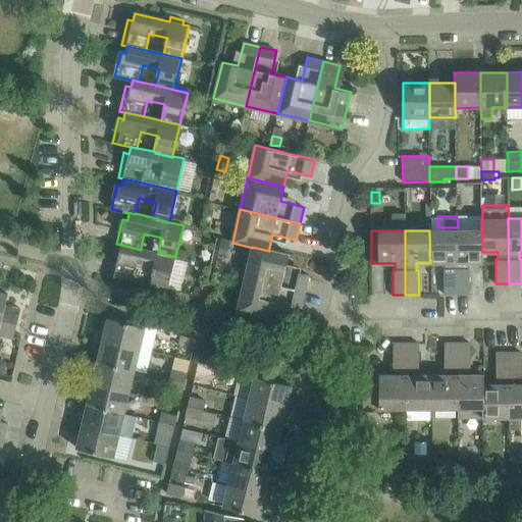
[(457,294),(456,231),(429,230),(430,263),(446,262),(447,269),(444,269),(445,295),(457,294)]
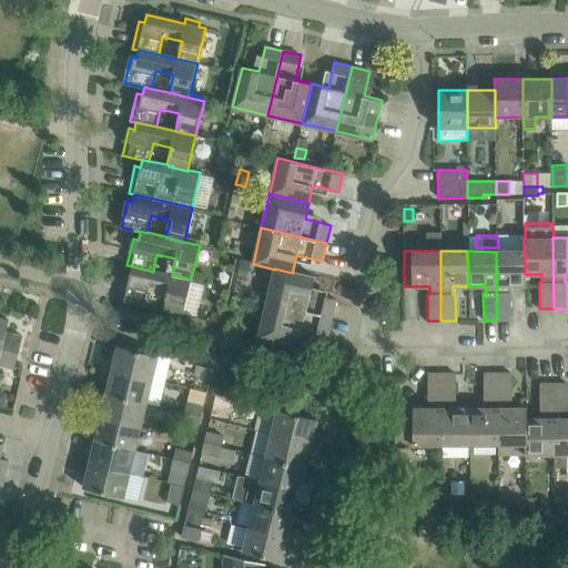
[(525,252),(524,252),(496,252),(497,320),(511,320),(511,293),(509,293),(509,285),(526,285),(526,274),(525,274),(525,252)]
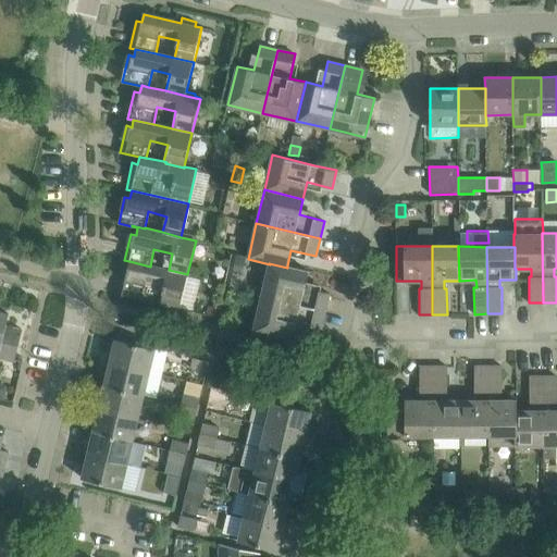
[(246,257),(237,255),(233,270),(243,272),(246,257)]
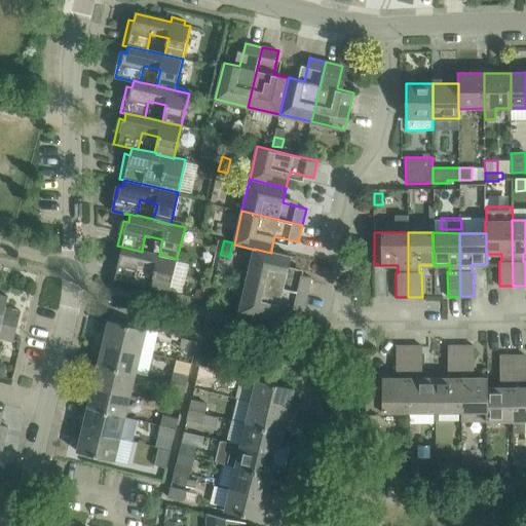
[(115,253),(110,277),(170,291),(177,259),(159,255),(142,252),(122,247),(120,254),(115,253)]
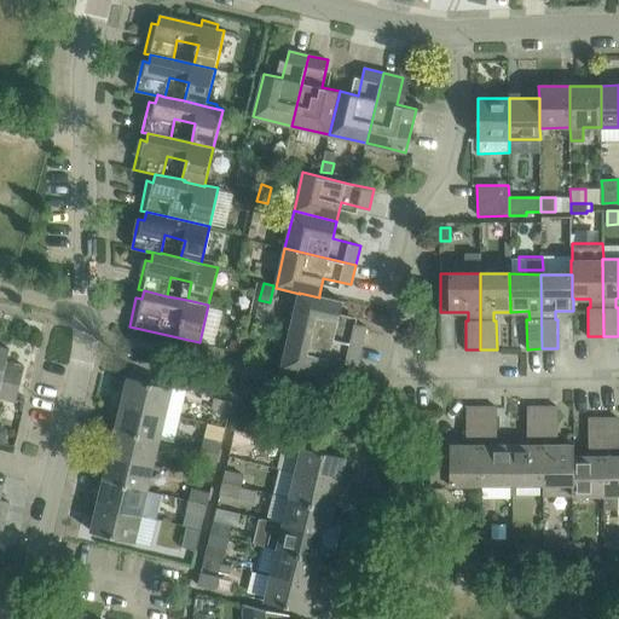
[(343,301),(319,295),(319,298),(299,293),(300,294),(291,329),(362,346),(366,327),(339,319),(343,301)]
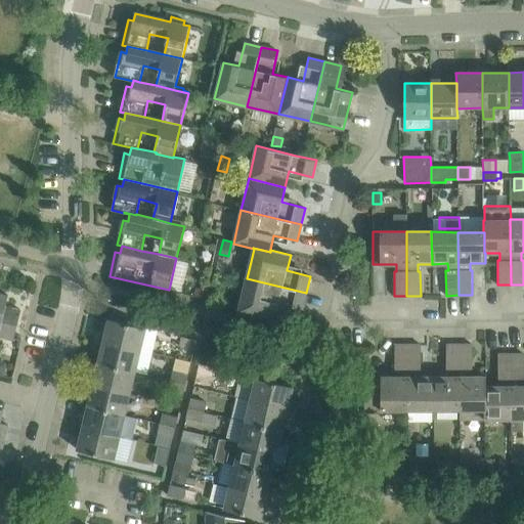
[(302,309),(306,293),(247,278),(238,311),(275,319),(279,304),(302,309)]
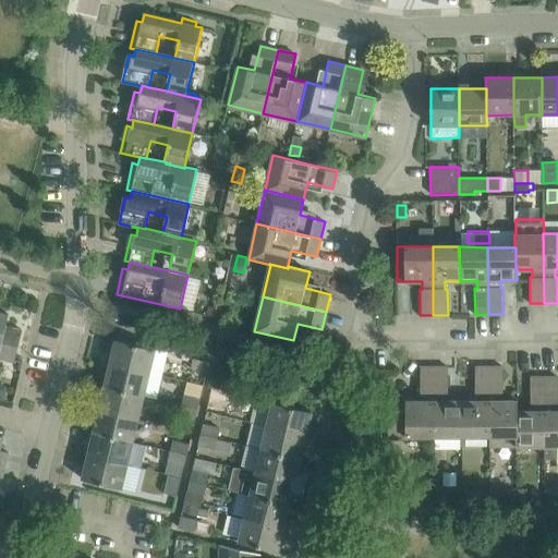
[(0,358),(15,362),(22,330),(5,327),(9,315),(0,312),(0,358)]
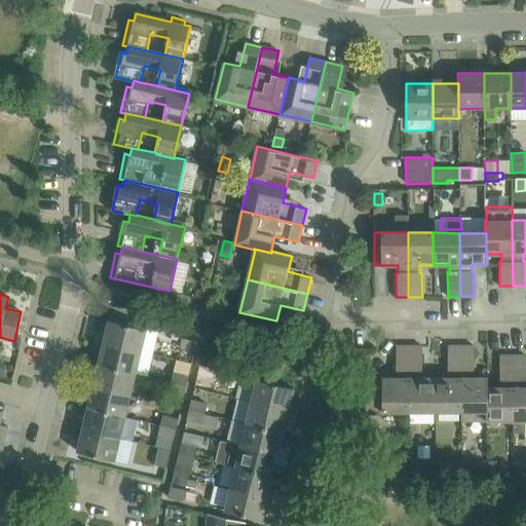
[(141,351),(142,348),(146,329),(109,320),(106,333),(97,331),(94,340),(141,351)]
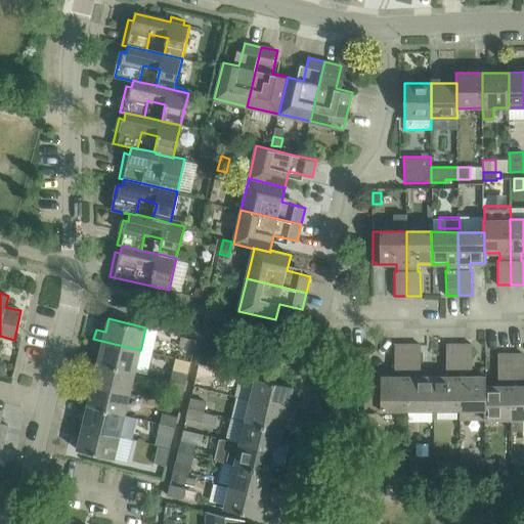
[(194,350),(197,340),(181,337),(179,346),(194,350)]
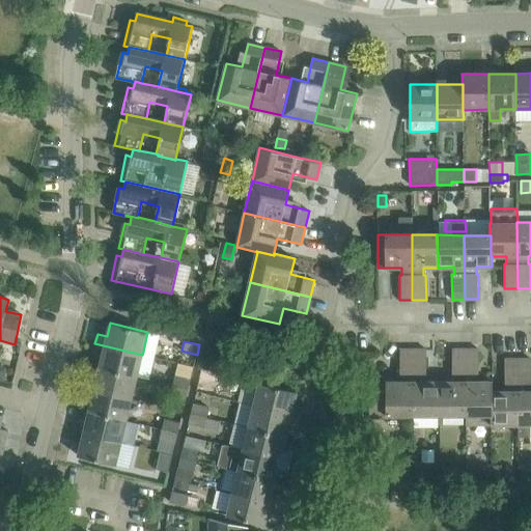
[(137,376),(142,355),(94,343),(92,353),(103,356),(100,367),(137,376)]
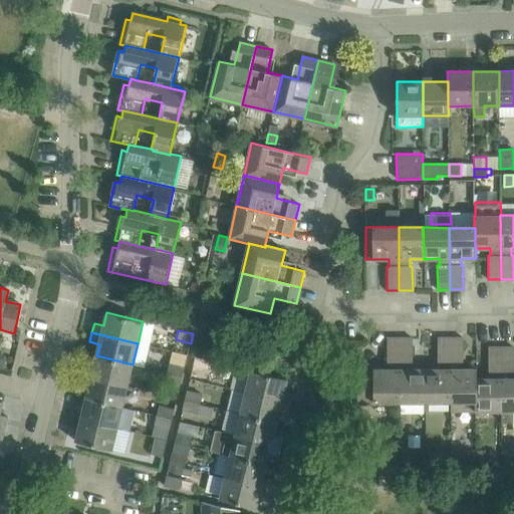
[(426,402),(426,412),(429,412),(429,402),(451,402),(451,337),(438,337),(438,362),(440,362),(440,368),(426,369),(426,402)]
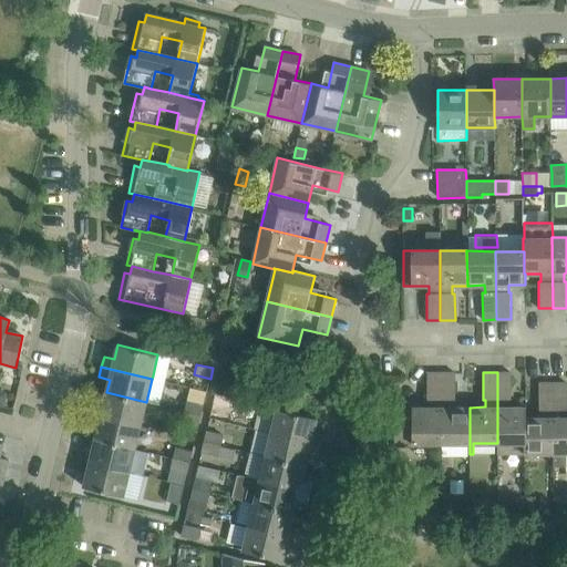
[(525,418),(526,418),(526,406),(508,406),(508,400),(511,400),(511,372),(497,372),(497,443),(497,454),(524,454),(524,443),(525,443),(525,418)]
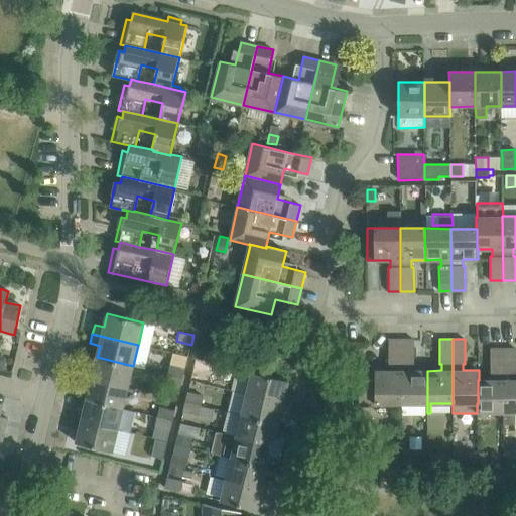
[(367,372),(359,372),(359,406),(376,406),(376,403),(388,403),(401,403),(401,340),(389,340),(389,364),(391,364),(391,371),(367,371),(367,372)]
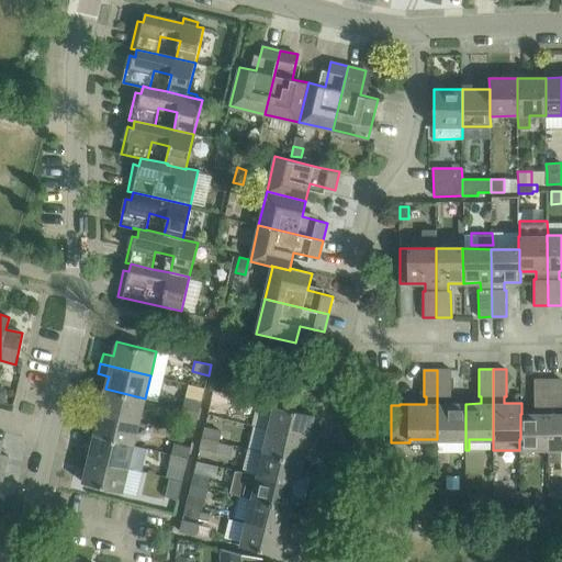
[(451,370),(437,370),(437,439),(439,439),(460,439),(461,439),(461,450),(465,450),(465,439),(465,404),(449,404),(449,396),(451,396),(451,370)]
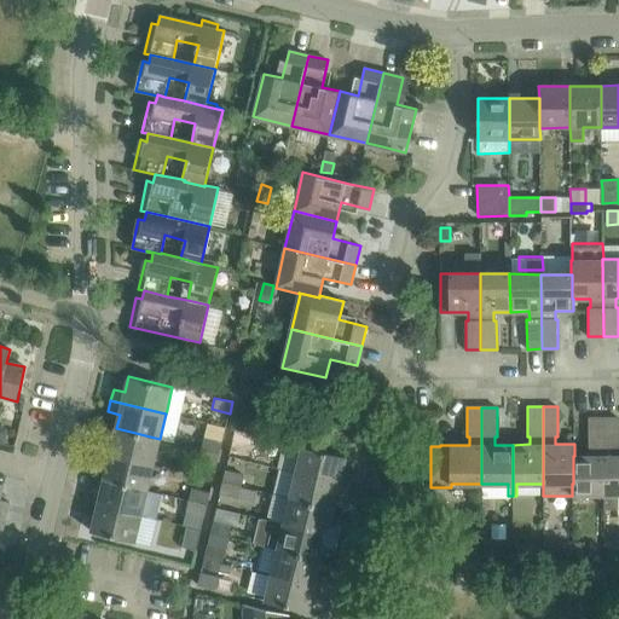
[(573,484),(572,484),(572,496),(605,495),(603,418),(589,418),(589,447),(591,447),(591,456),(574,456),(573,456),(573,484)]
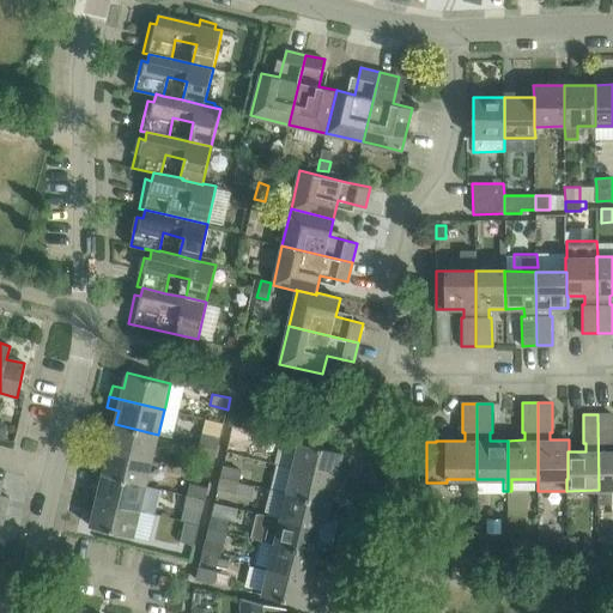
[(612,451),(611,451),(611,443),(612,443),(612,414),(598,414),(599,490),(599,504),(612,504),(612,509),(612,451)]
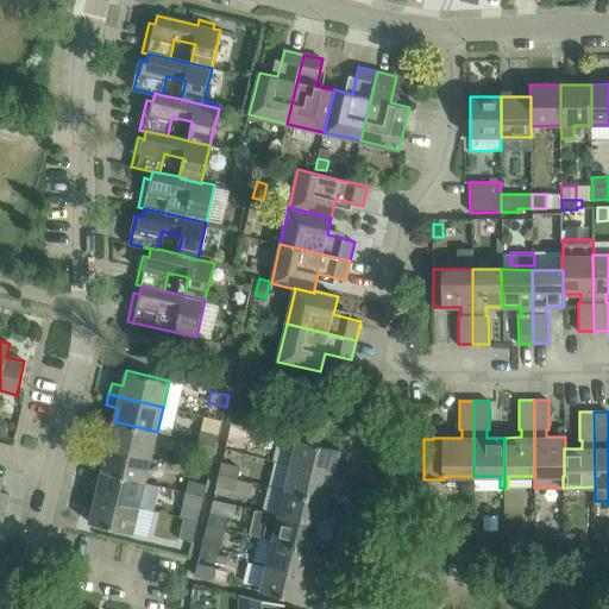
[(151,457),(157,432),(114,421),(111,435),(99,433),(96,444),(151,457)]
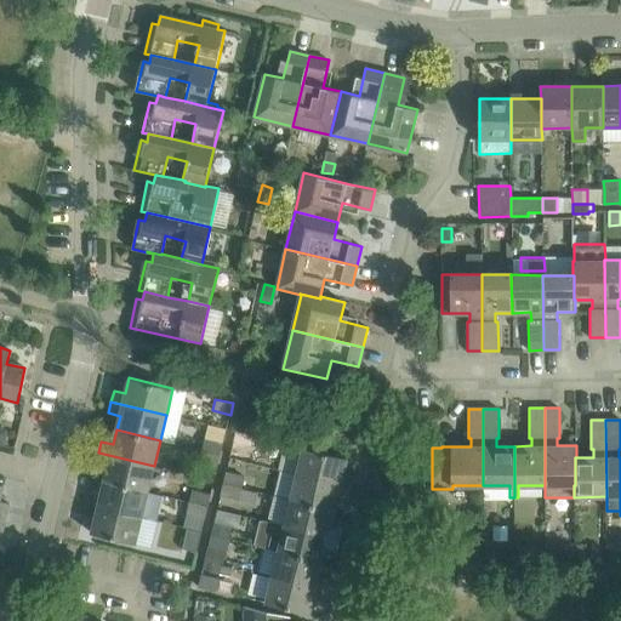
[(254,436),(237,432),(237,431),(233,443),(229,457),(248,461),(254,436)]
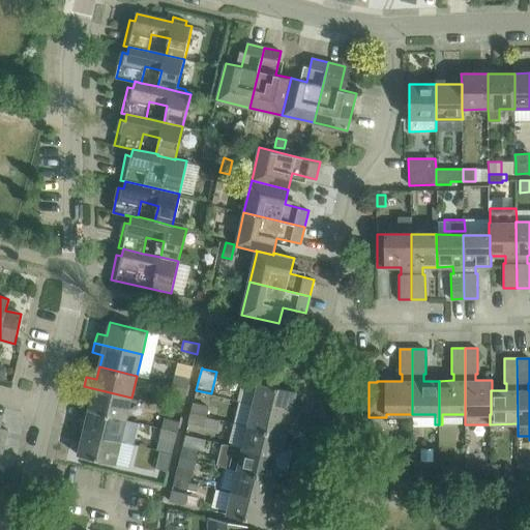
[(173,384),(188,388),(190,379),(175,375),(173,384)]
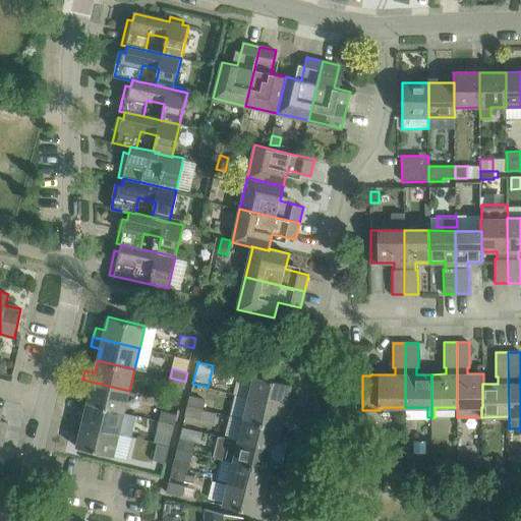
[(249,398),(296,409),(298,400),(288,397),(291,385),(254,375),(249,398)]
